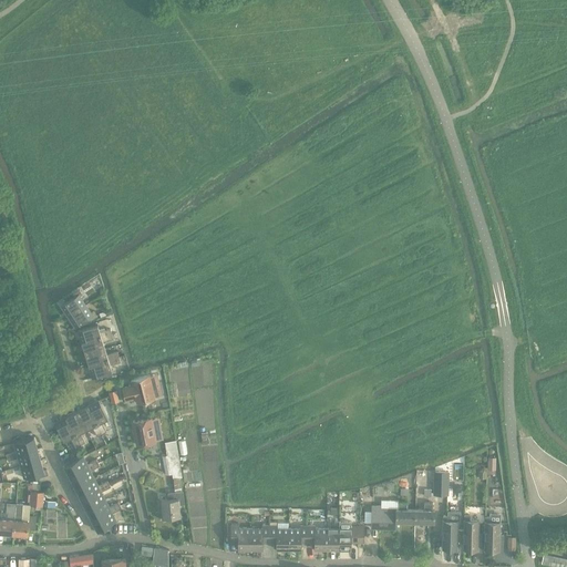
[(62,307),(69,317),(85,306),(80,297),(83,295),(80,290),(73,295),(75,298),(62,307)]
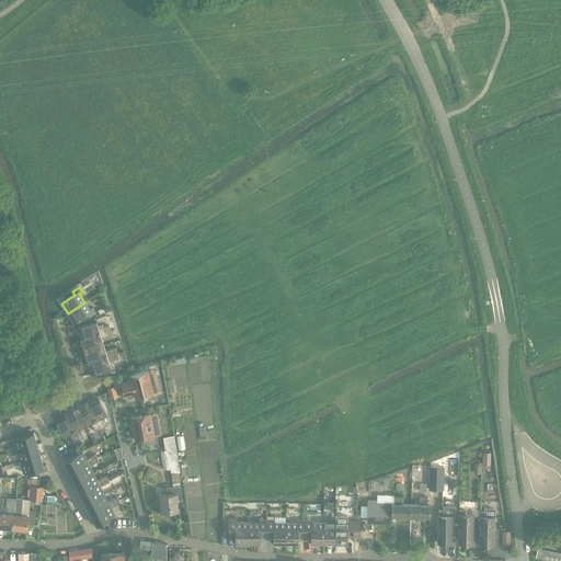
[(84,302),(68,313),(75,323),(88,315),(90,318),(96,313),(93,309),(90,310),(84,302)]
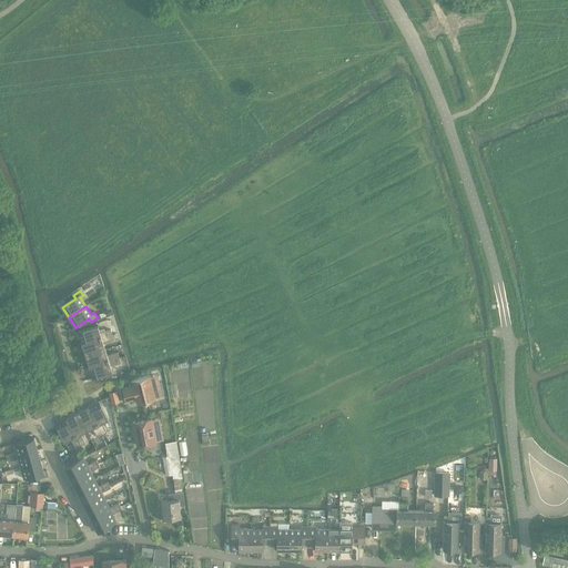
[(79,332),(82,344),(112,335),(111,330),(100,333),(98,326),(79,332)]
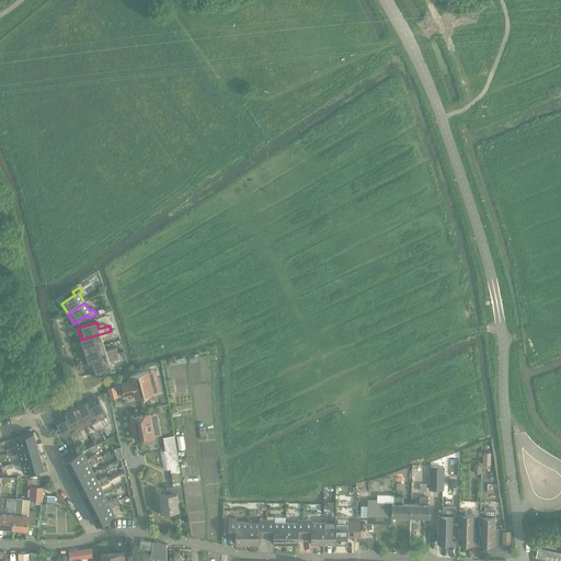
[(111,331),(81,340),(84,351),(104,345),(102,339),(113,335),(111,331)]
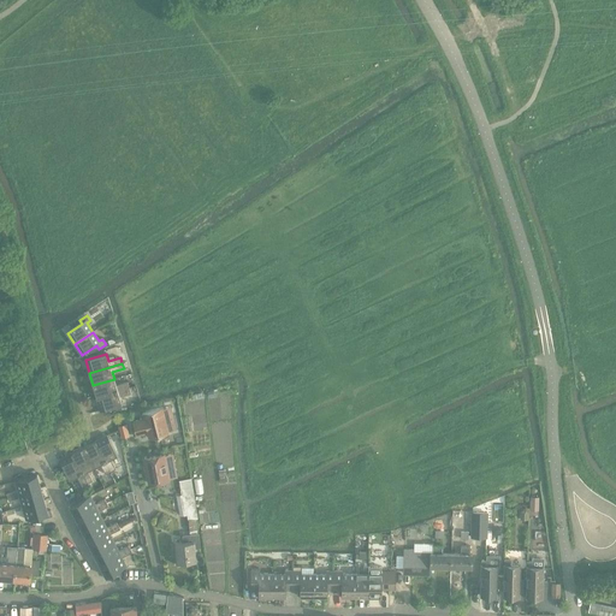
[(114,379),(93,385),(96,398),(129,388),(128,381),(117,385),(114,379)]
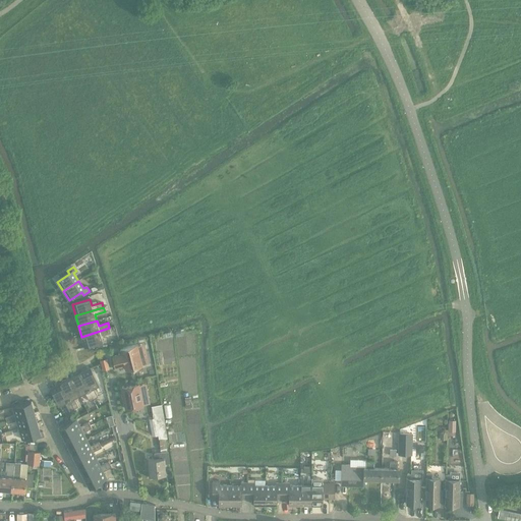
[(109,328),(81,337),(85,347),(103,342),(101,336),(111,333),(109,328)]
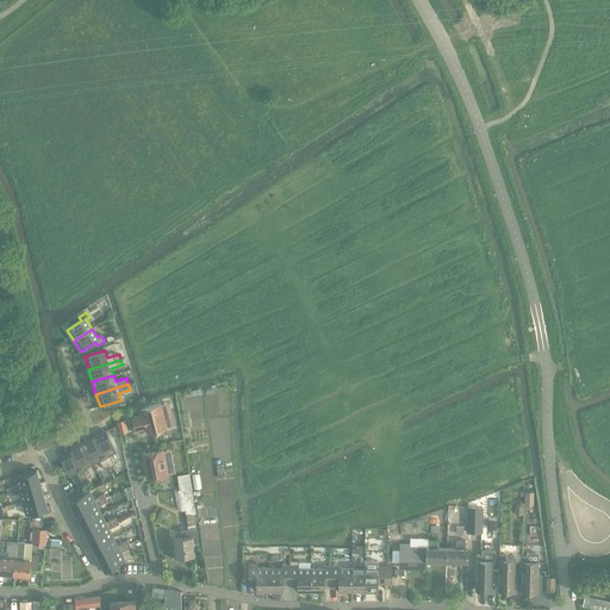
[(161,403),(141,409),(142,414),(132,417),(136,431),(147,429),(148,434),(168,429),(161,403)]
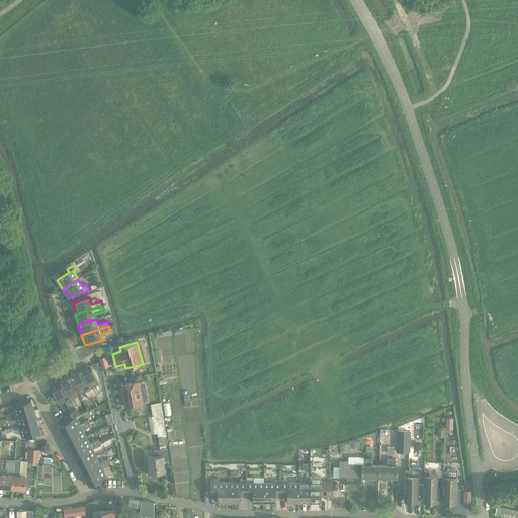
[(106,357),(100,358),(102,368),(108,366),(106,357)]
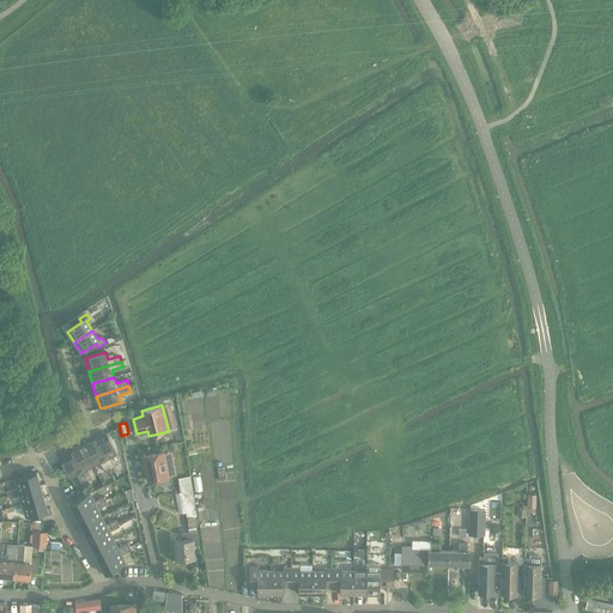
[(107,434),(95,439),(110,469),(115,467),(110,456),(116,453),(107,434)]
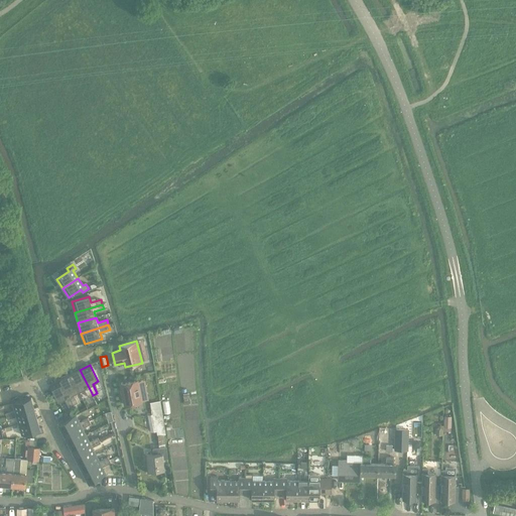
[(80,370),(70,375),(79,391),(84,389),(89,397),(93,395),(80,370)]
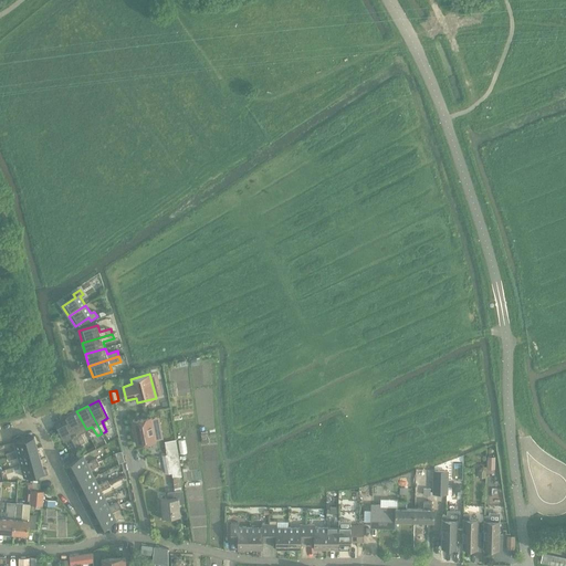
[(76,411),(66,417),(81,444),(85,442),(81,432),(86,429),(76,411)]
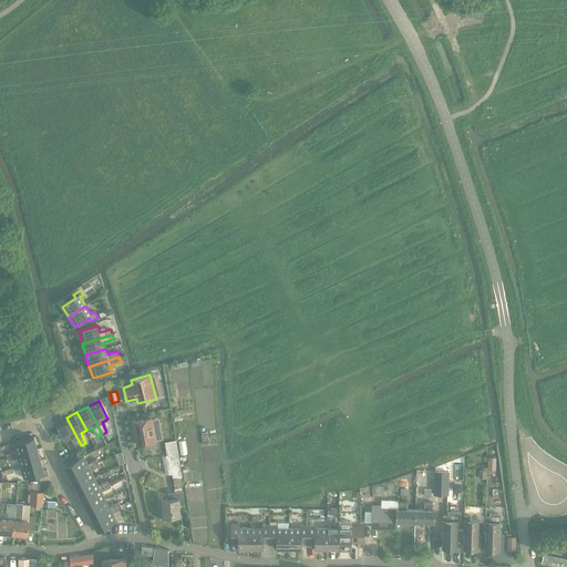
[(81,445),(66,418),(55,423),(64,441),(71,437),(75,447),(81,445)]
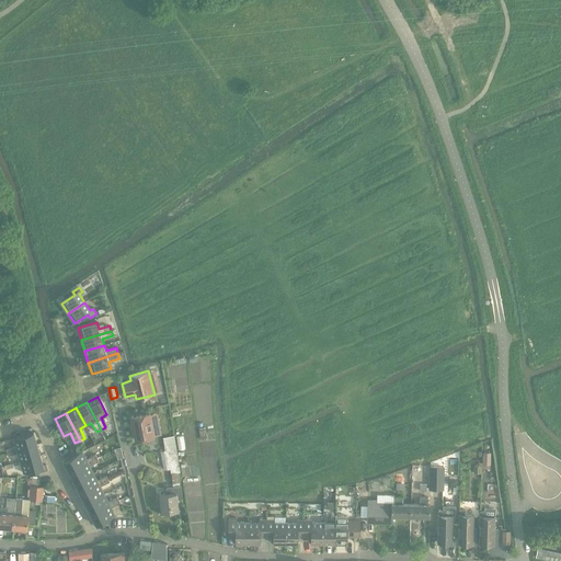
[(150,414),(132,418),(136,441),(155,437),(155,436),(161,435),(158,413),(150,414)]
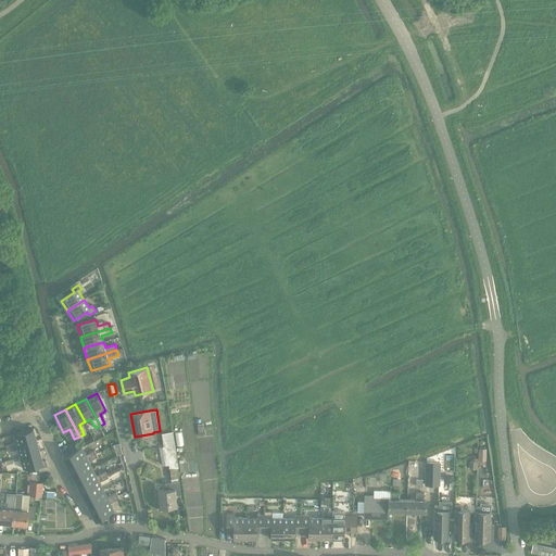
[(16,443),(11,444),(13,451),(19,450),(17,446),(37,441),(34,429),(14,434),(16,443)]
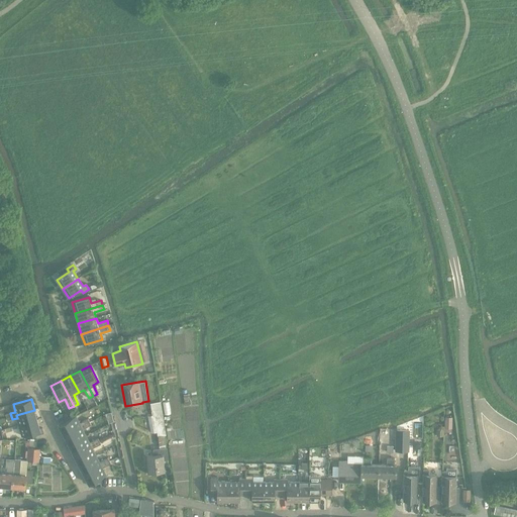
[(158,432),(159,436),(165,435),(166,435),(161,402),(150,404),(152,416),(148,417),(151,433),(158,432)]
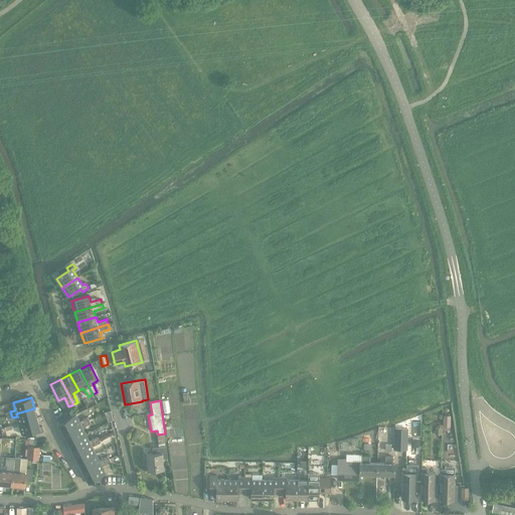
[(16,413),(17,416),(19,423),(37,418),(34,408),(16,413)]
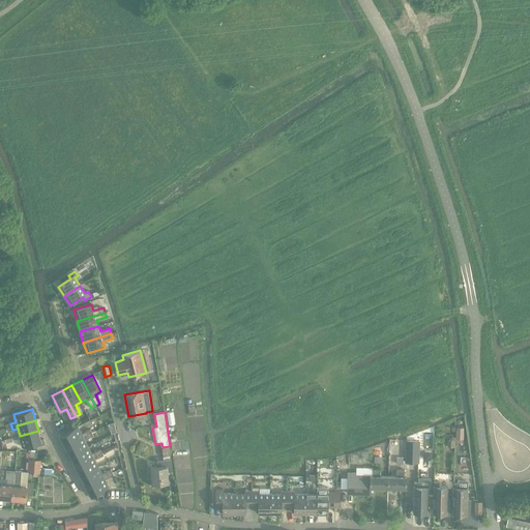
[(61,436),(66,446),(83,437),(82,434),(78,427),(61,436)]
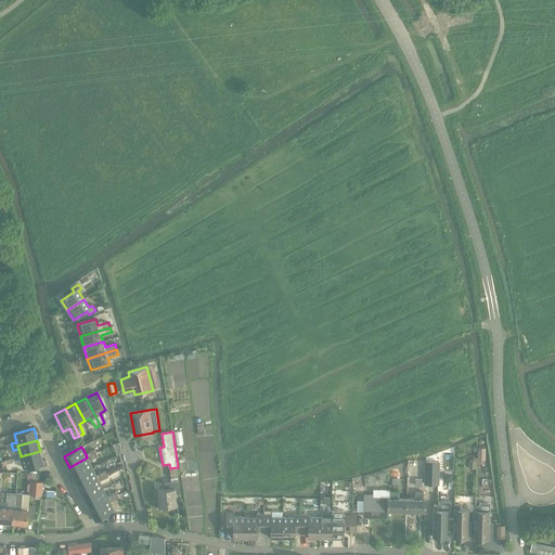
[(40,451),(21,456),(24,468),(39,464),(40,467),(48,465),(46,460),(42,461),(40,451)]
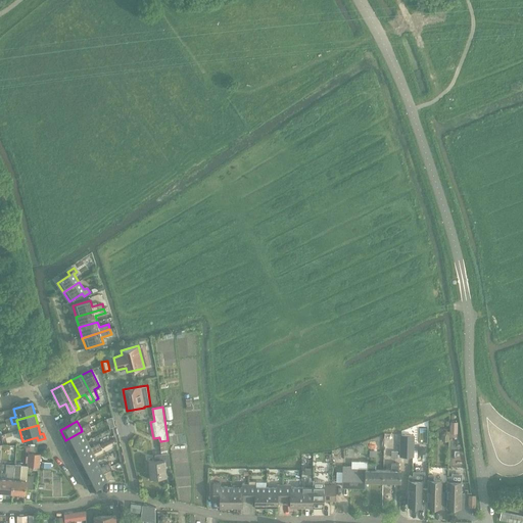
[(82,431),(65,440),(70,449),(87,441),(84,434),(88,432),(85,426),(81,428),(82,431)]
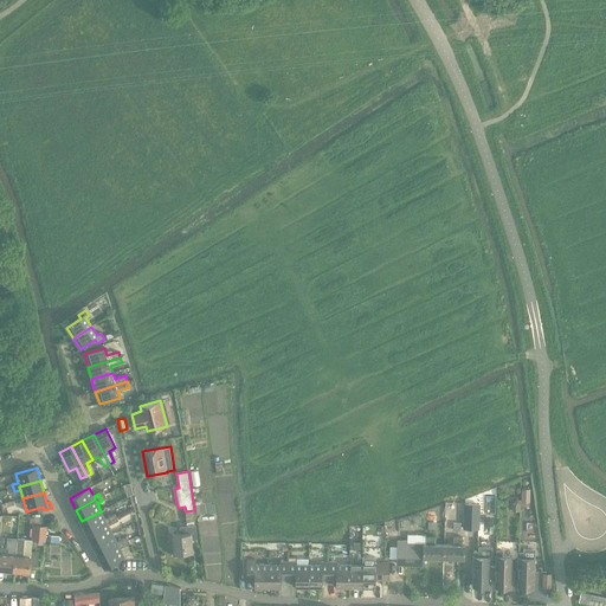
[(464,503),(463,528),(478,529),(479,503),(464,503)]
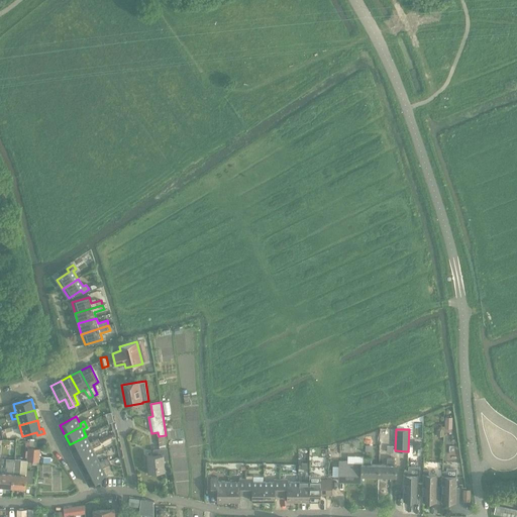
[(86,436),(70,444),(74,454),(91,445),(90,443),(86,436)]
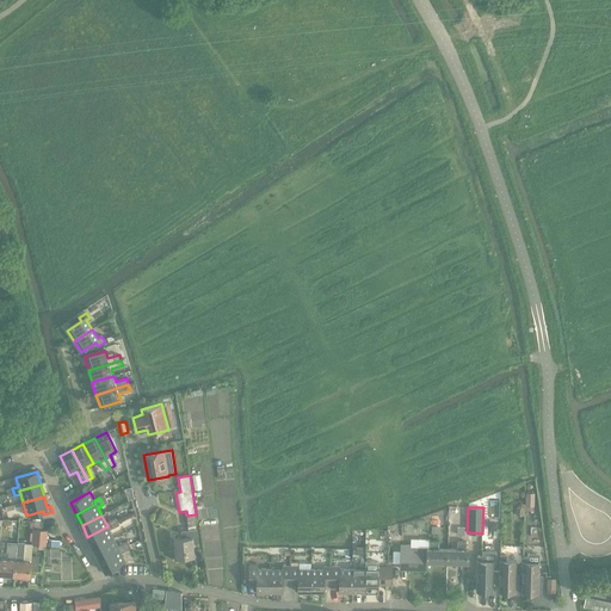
[(107,526),(87,537),(93,549),(113,538),(109,530),(115,528),(111,520),(106,524),(107,526)]
